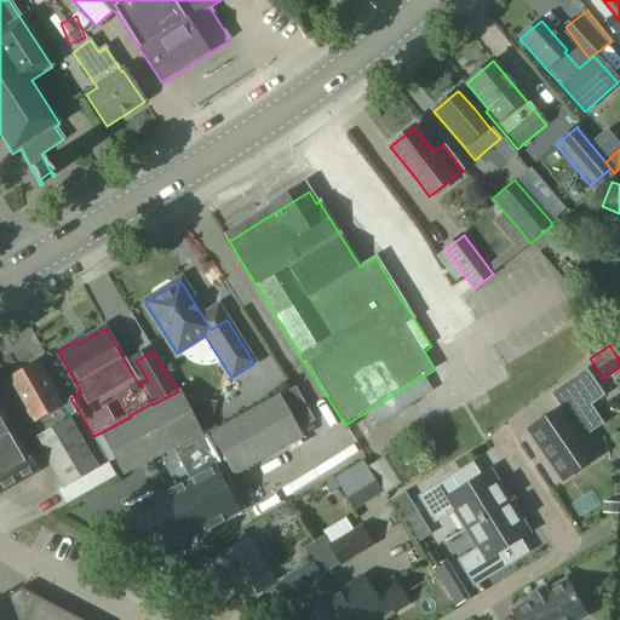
[(36,363),(7,380),(33,424),(41,435),(34,438),(35,441),(42,453),(64,489),(58,493),(65,505),(116,476),(109,463),(93,436),(70,399),(61,405),(36,363)]
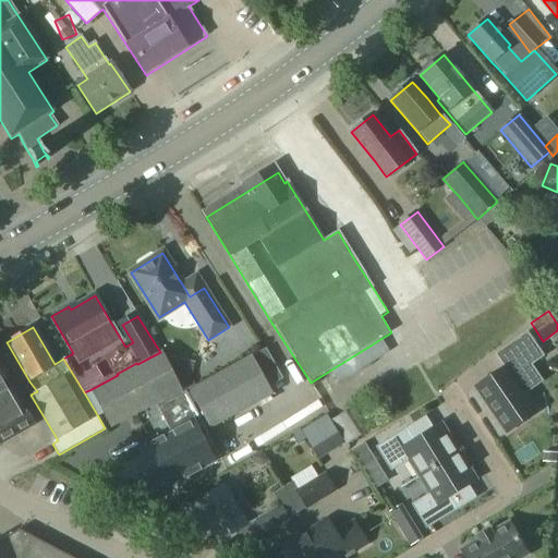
[(528,334),(495,355),(504,368),(474,388),(505,434),(535,413),(512,378),(543,358),(528,334)]
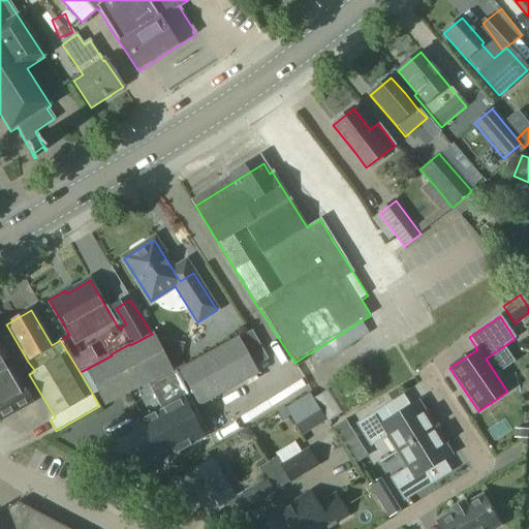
[(172,371),(152,334),(130,345),(112,355),(87,369),(105,405),(147,383),(155,379),(172,371)]
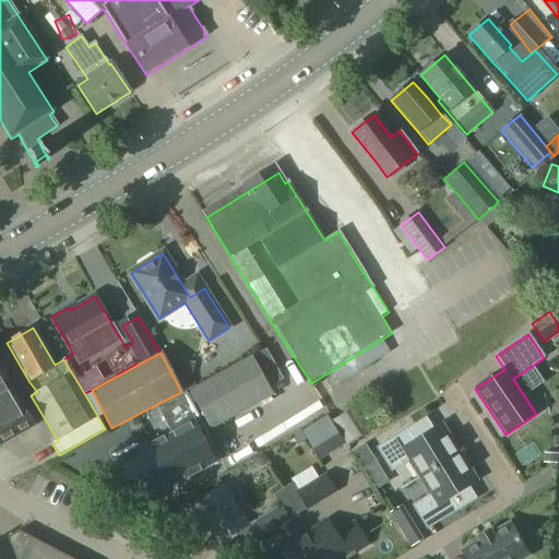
[(271,394),(250,356),(189,391),(190,393),(188,394),(193,404),(195,403),(211,429),(271,394)]
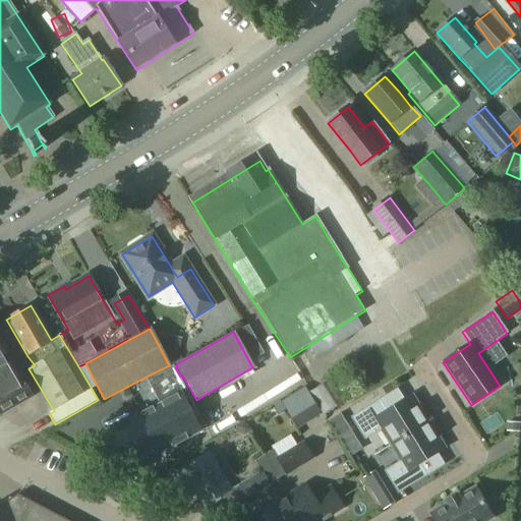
[(0,416),(34,397),(25,384),(23,380),(22,380),(20,377),(13,363),(9,365),(4,356),(8,354),(0,340),(0,416)]
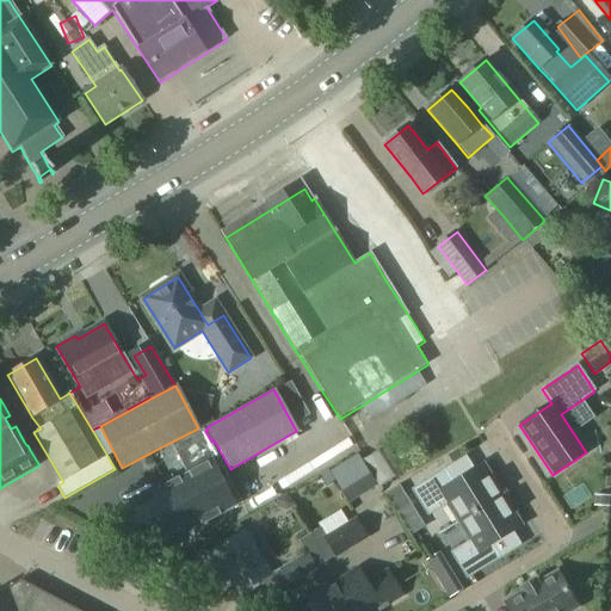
[(227,475),(210,443),(211,442),(205,431),(203,432),(202,430),(181,440),(179,438),(170,443),(186,475),(124,507),(146,547),(189,524),(191,528),(238,503),(228,486),(222,488),(218,481),(227,475)]
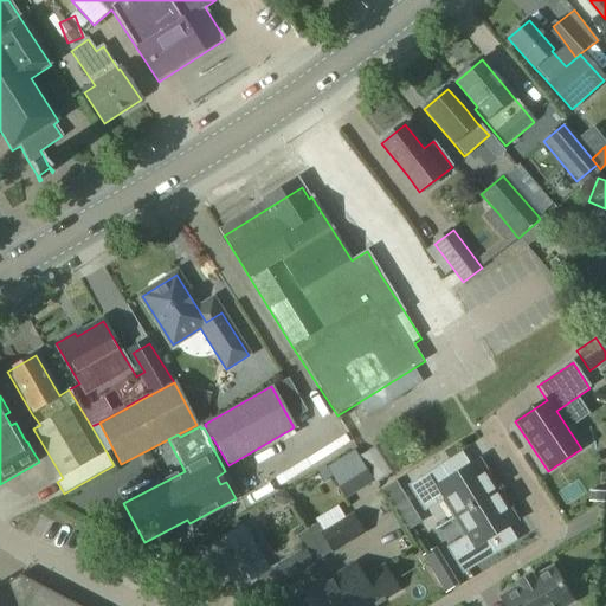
[(392,442),(363,459),(378,485),(407,469),(392,442)]
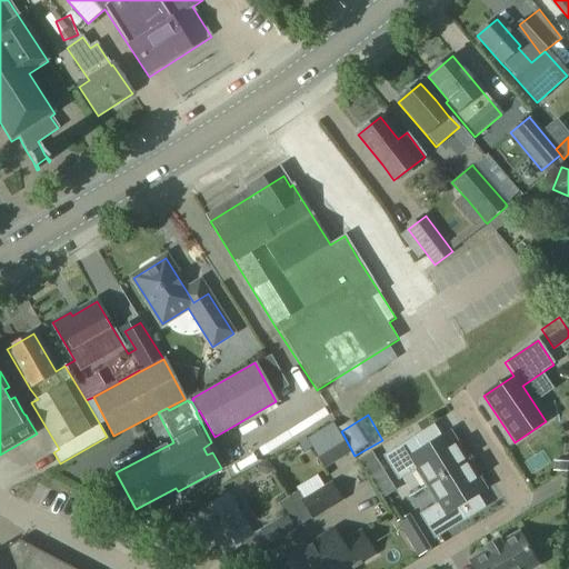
[(427,487),(470,459),(460,443),(457,446),(449,433),(422,450),(413,437),(382,457),(398,481),(417,470),(427,487)]
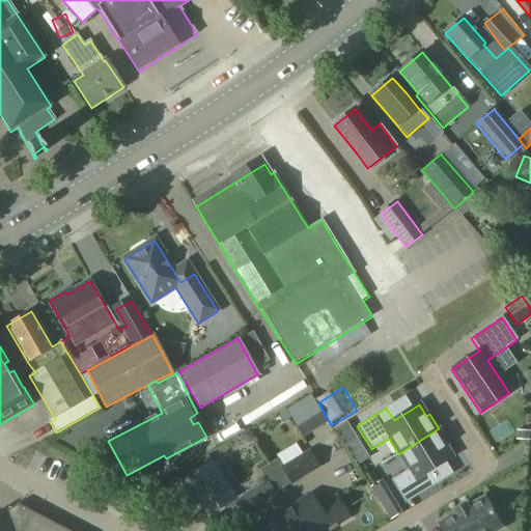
[(335,431),(351,456),(361,449),(347,425),(335,431)]
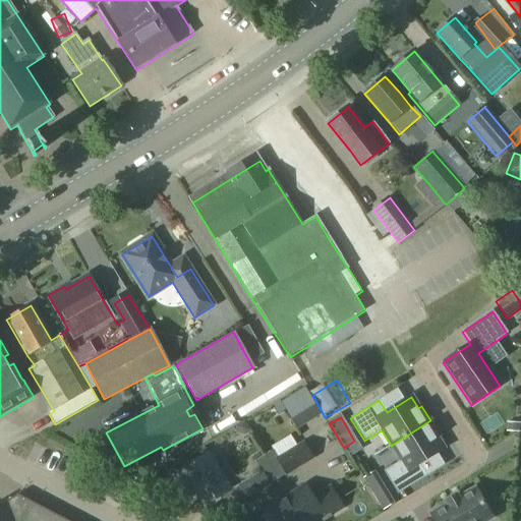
[(440,436),(430,420),(391,446),(401,461),(384,472),(398,495),(426,476),(418,464),(444,449),(437,438),(440,436)]
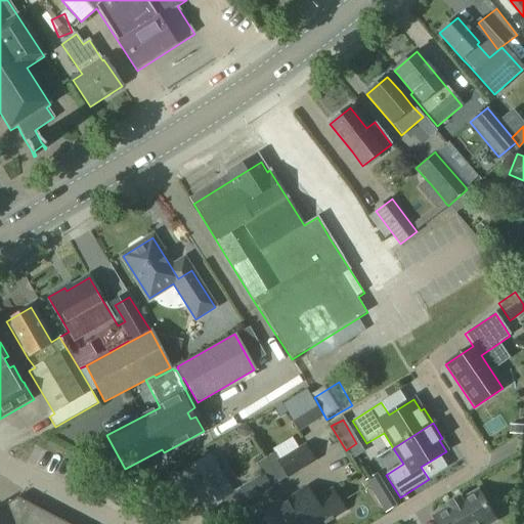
[(246,437),(251,435),(245,424),(234,430),(237,436),(246,437)]
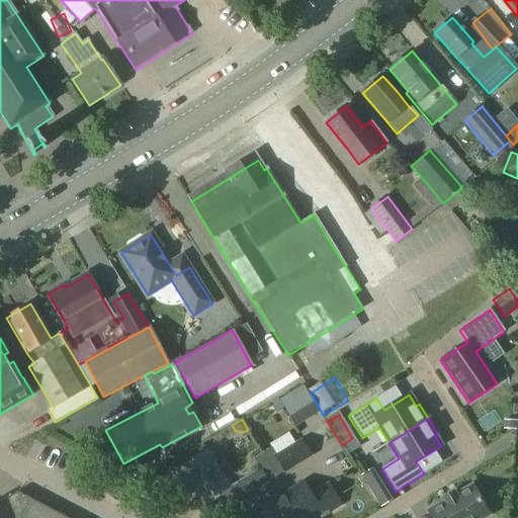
[(272,448),(263,453),(277,477),(284,471),(311,456),(300,441),(295,444),(276,456),(272,448)]
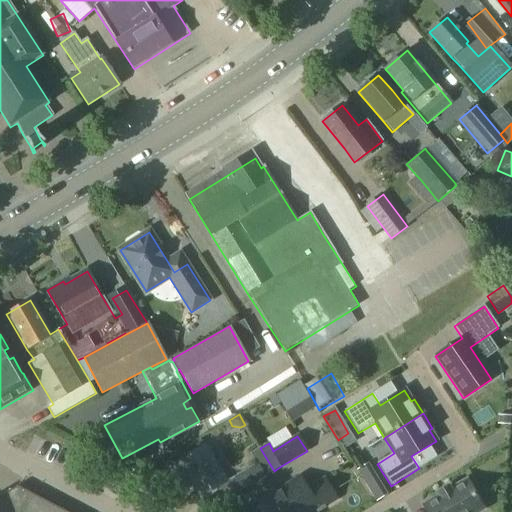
[(331,456),(349,471),(359,459),(342,444),(331,456)]
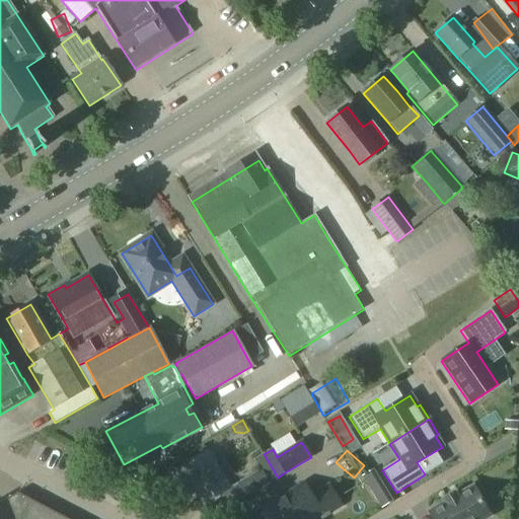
[(207,452),(171,473),(186,496),(199,488),(208,502),(229,489),(207,452)]
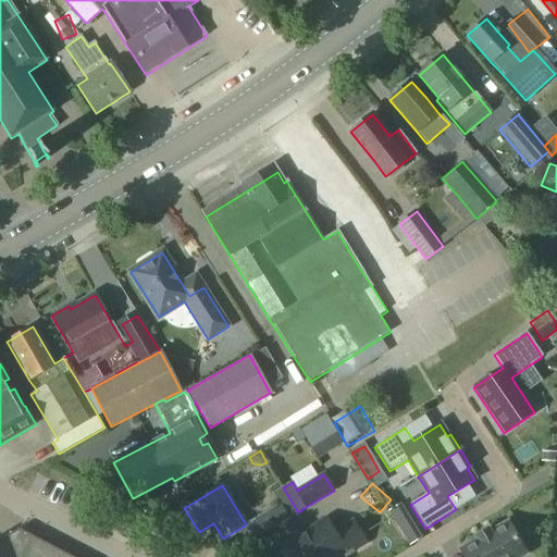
[(298,512),(283,487),(272,494),(280,506),(256,520),(263,533),(298,512)]
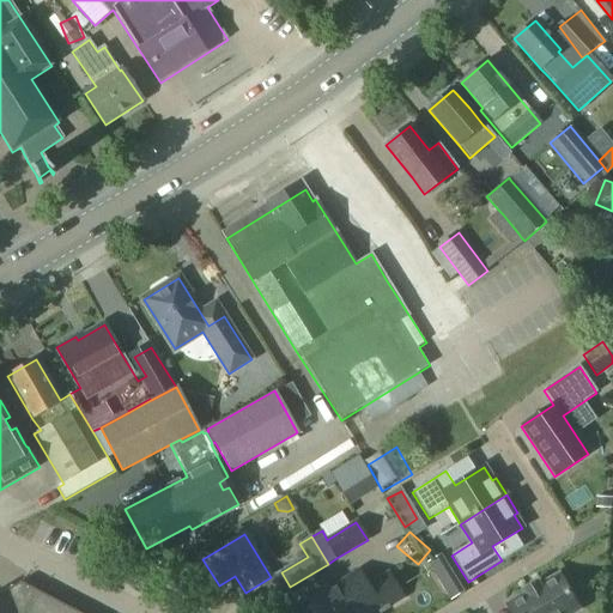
[(460,587),(449,570),(437,578),(447,595),(460,587)]
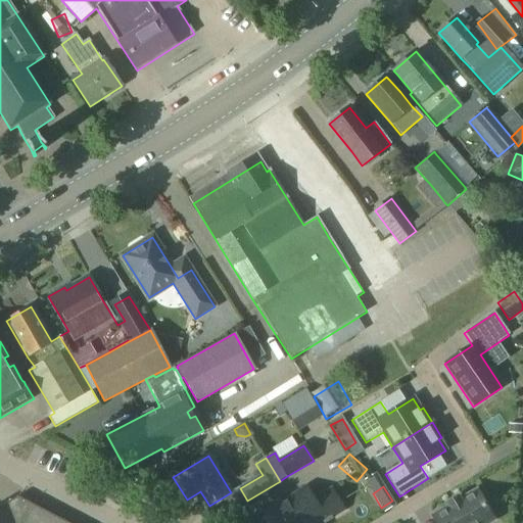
[(263,514),(267,522),(322,522),(325,522),(343,511),(331,489),(314,501),(306,488),(263,514)]
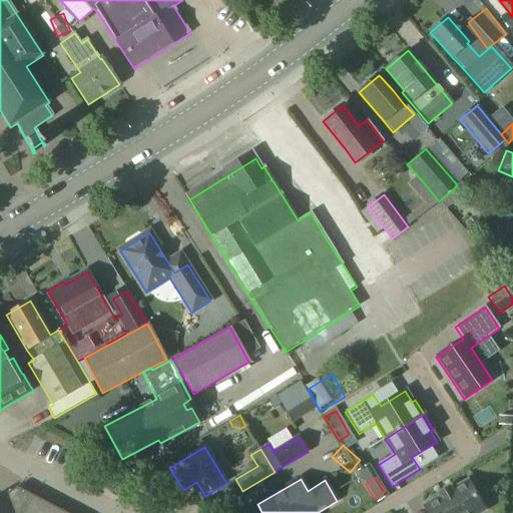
[(467,481),(424,506),(427,512),(480,512),(484,511),(467,481)]
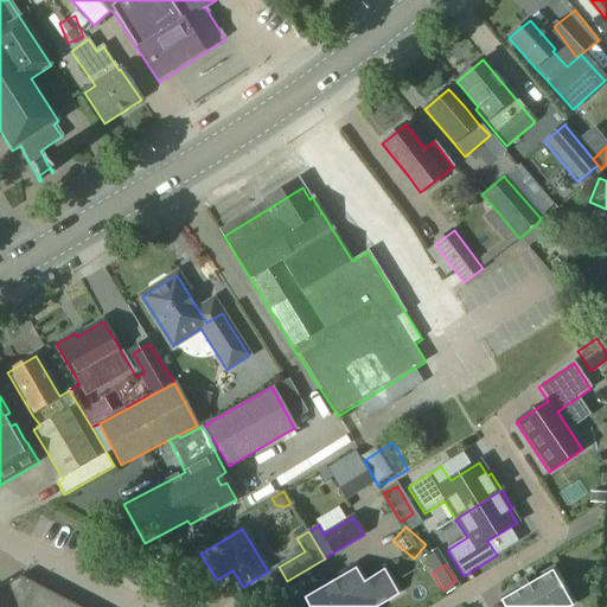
[(0,590),(0,606),(76,606),(23,579),(0,590)]
